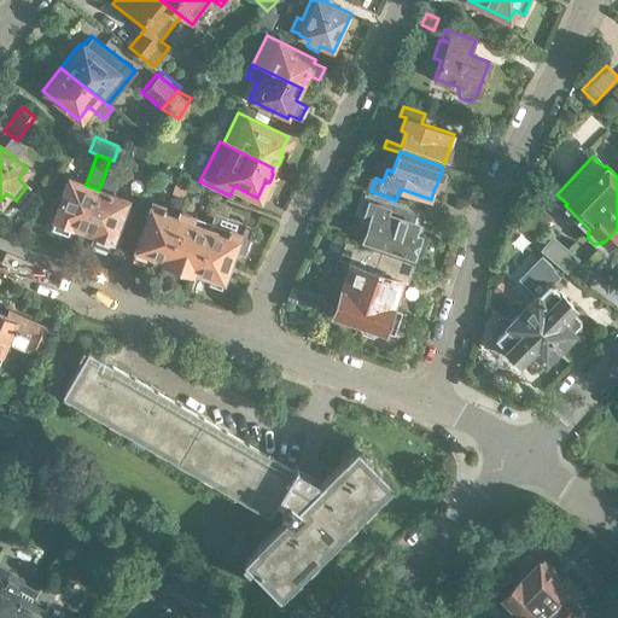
[(110,159),(99,190),(114,196),(124,165),(114,161),(110,159)]
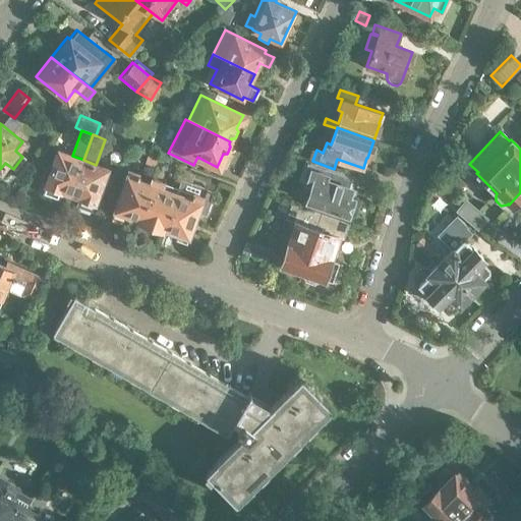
[(81,159),(72,156),(55,150),(43,183),(45,184),(42,193),(56,198),(59,189),(69,193),(81,159)]
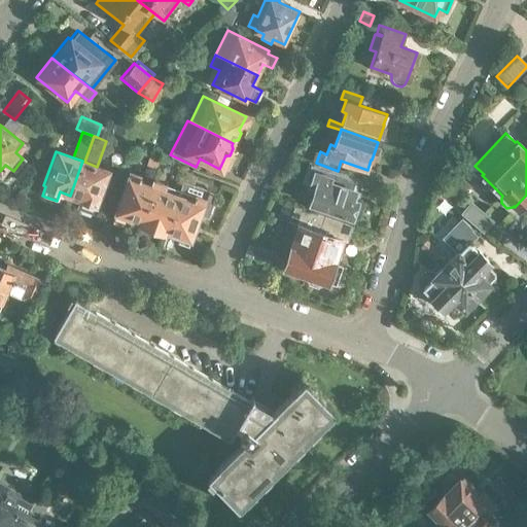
[(156,166),(159,159),(148,155),(145,165),(155,168),(156,166)]
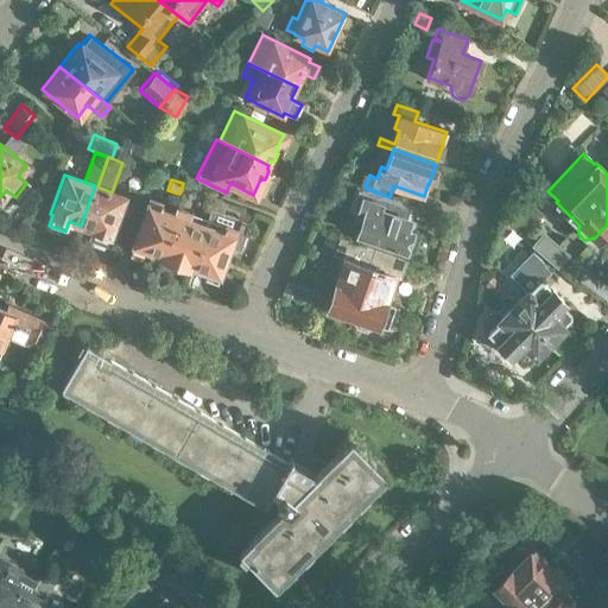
[(183,183),(181,191),(201,198),(204,190),(183,183)]
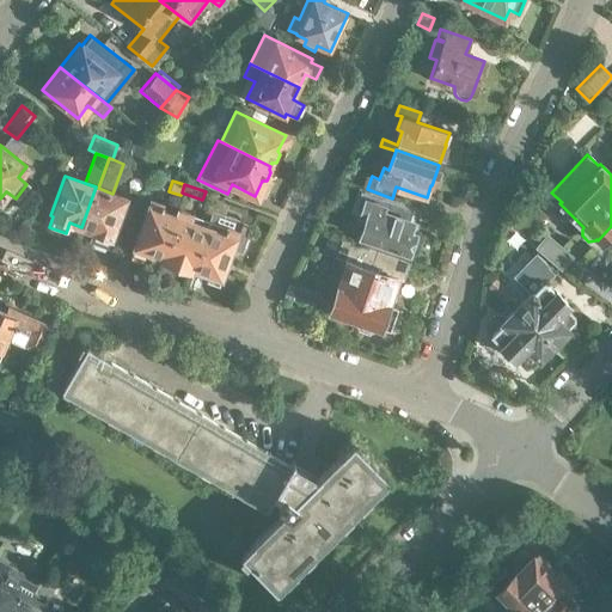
[(126,199),(112,194),(98,188),(96,187),(81,227),(92,231),(89,242),(104,248),(108,237),(111,238),(126,199)]
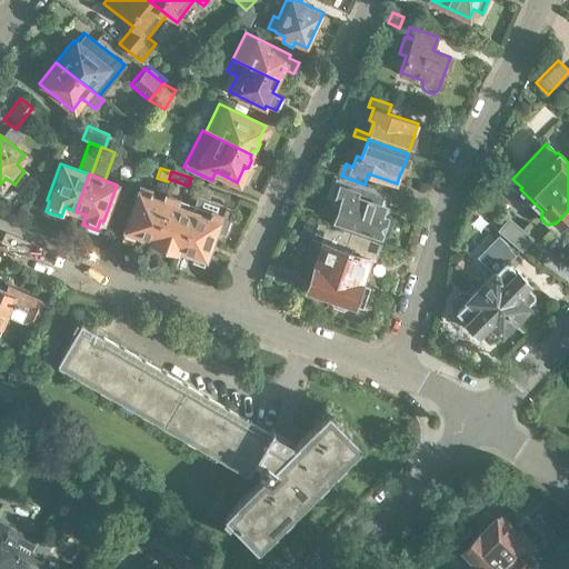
[(339,201),(332,219),(377,235),(377,233),(385,237),(391,220),(382,217),(383,216),(380,215),(383,208),(381,207),(386,195),(385,193),(385,192),(333,173),(325,196),(339,201)]
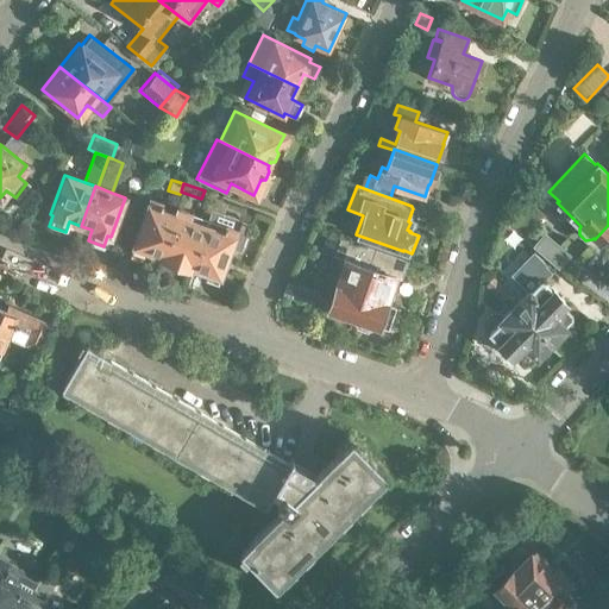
[(226,201),(213,195),(208,205),(223,211),(226,201)]
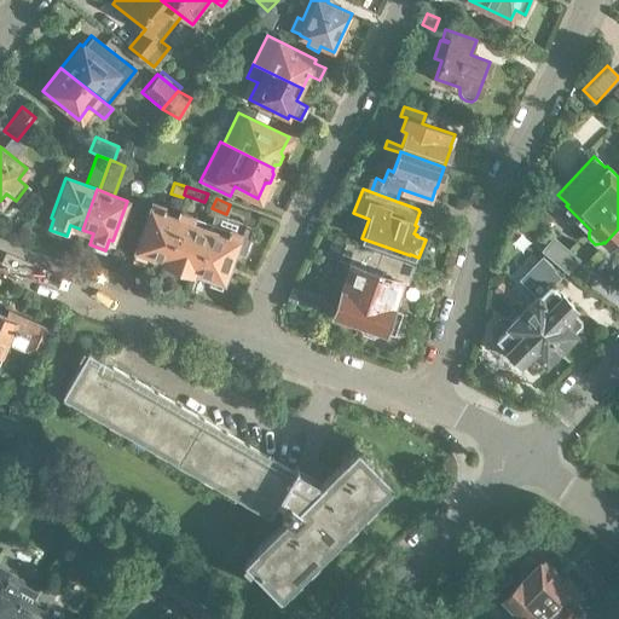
[(178,218),(175,218),(158,210),(161,204),(152,202),(131,256),(144,261),(148,254),(162,259),(178,218)]
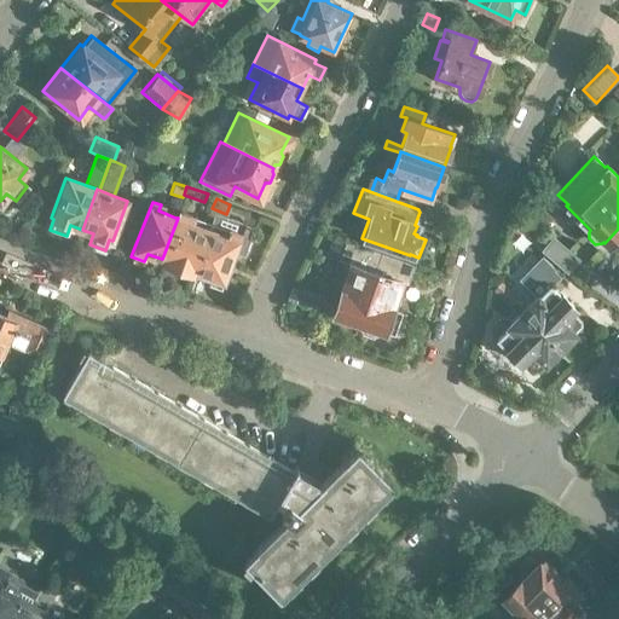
[(537,203),(526,214),(543,230),(554,218),(537,203)]
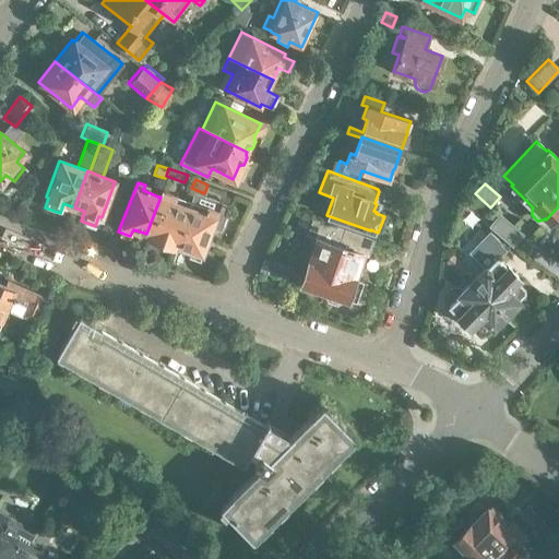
[(161,197),(146,234),(147,235),(146,237),(157,241),(157,246),(167,249),(170,246),(174,247),(175,245),(189,206),(174,201),(175,195),(162,190),(158,197),(161,197)]
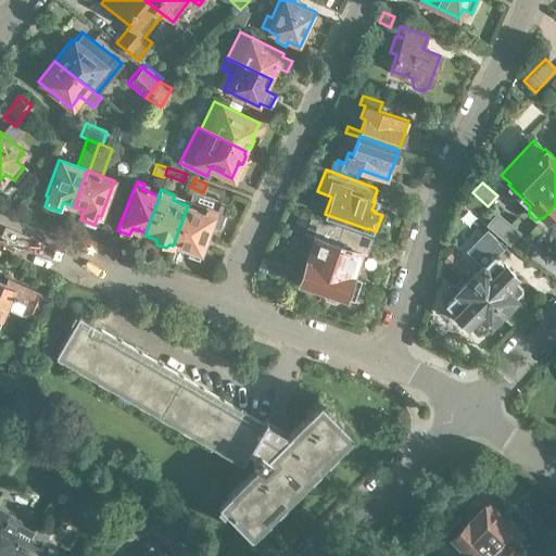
[(202,211),(188,205),(174,243),(189,249),(187,255),(198,260),(217,210),(204,205),(202,211)]
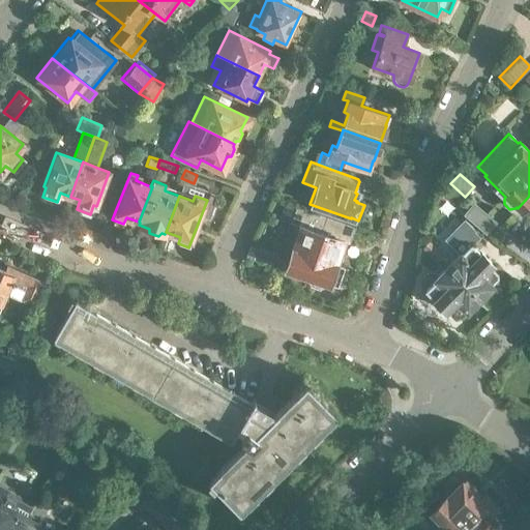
[(472,202),(463,213),(486,232),(495,221),(472,202)]
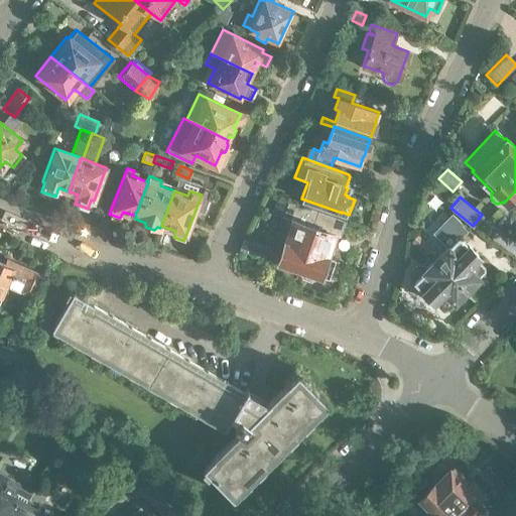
[(341,237),(346,222),(279,199),(275,212),(282,215),(281,218),(292,222),(284,243),(283,242),(276,262),(299,269),(300,276),(311,279),(315,277),(316,275),(320,276),(321,276),(329,278),(332,276),(337,265),(334,259),(328,257),(336,235),(341,237)]
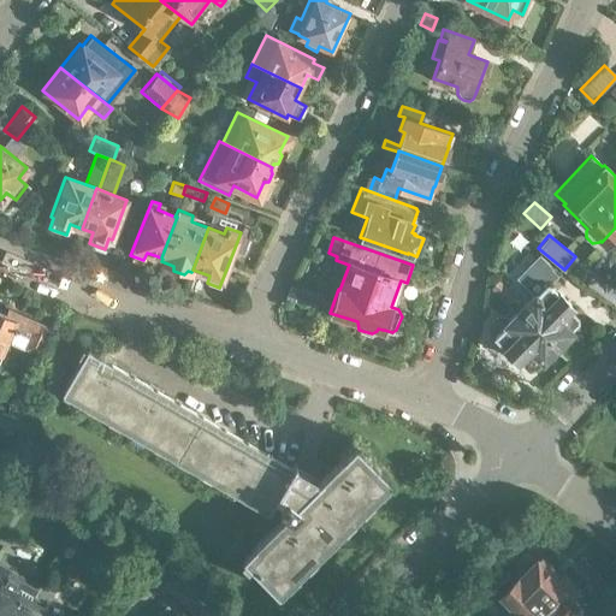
[(519,309),(557,347),(572,331),(570,330),(576,324),(576,318),(572,313),(584,302),(556,274),(557,273),(551,267),(552,266),(540,254),(519,276),(534,292),(519,309)]
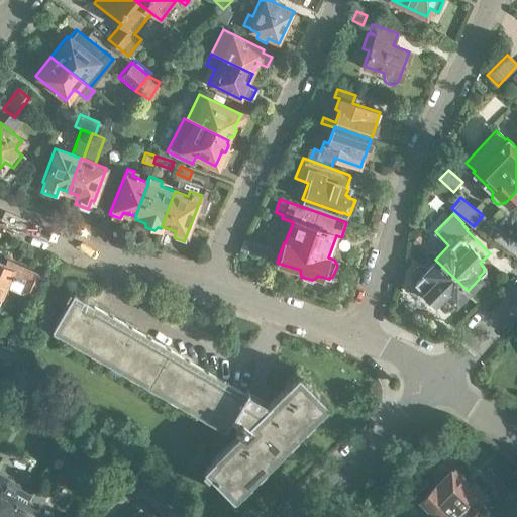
[(426,255),(433,249),(419,235),(413,241),(426,255)]
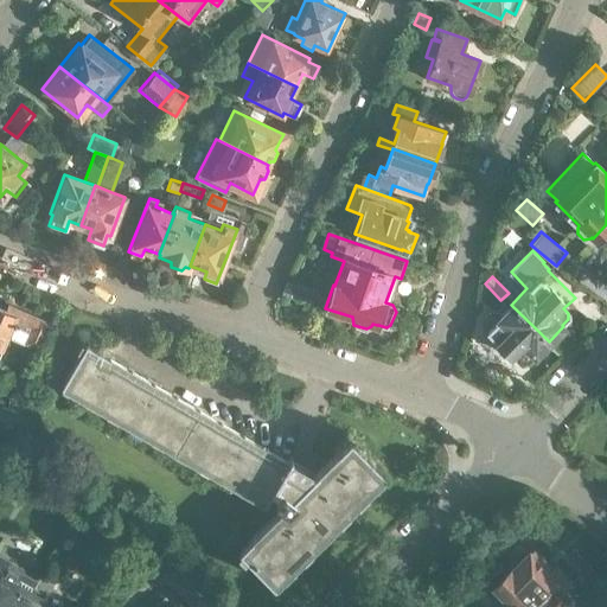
[(0,307),(0,351),(4,353),(11,339),(23,345),(24,344),(39,351),(50,323),(8,305),(6,311),(0,307)]
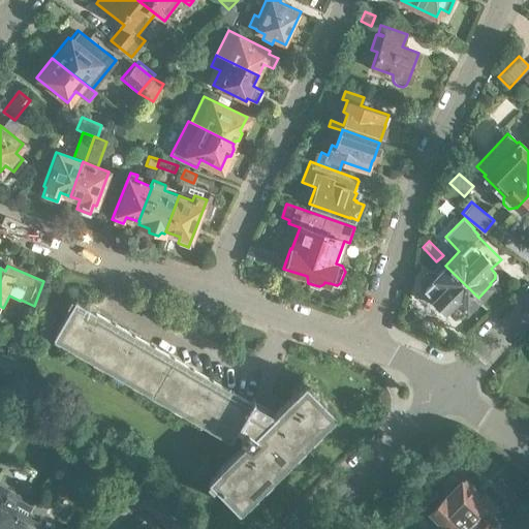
[(466,310),(478,298),(445,266),(434,277),(435,278),(425,288),(433,298),(443,309),(446,306),(454,314),(460,314),(465,309),(466,310)]
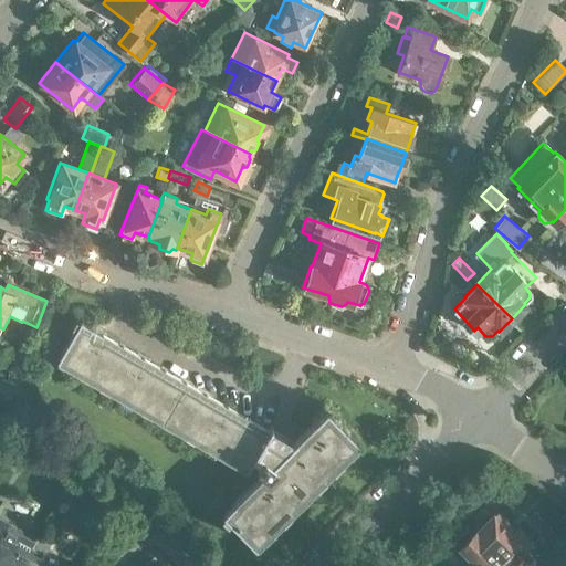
[(106,334),(83,320),(59,359),(249,470),(254,459),(269,467),(223,511),(255,544),(362,442),(329,408),(304,432),(291,419),(276,433),(272,431),(271,432),(104,336),(106,334)]
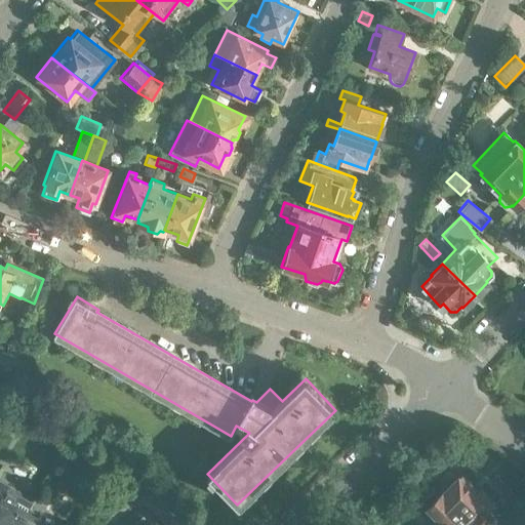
[(24,356),(26,347),(22,340),(13,339),(8,341),(6,353),(24,356)]
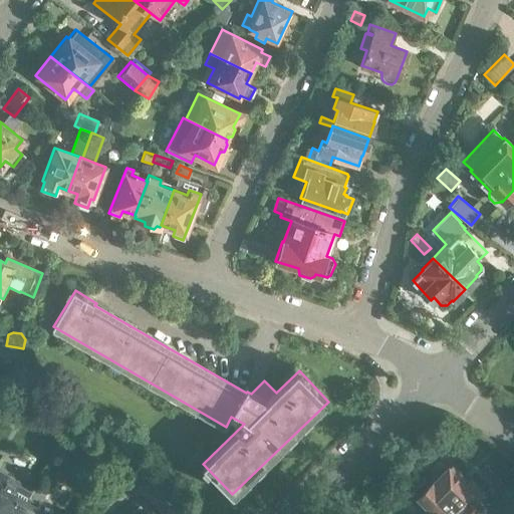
[(121,476),(134,455),(119,446),(107,468),(121,476)]
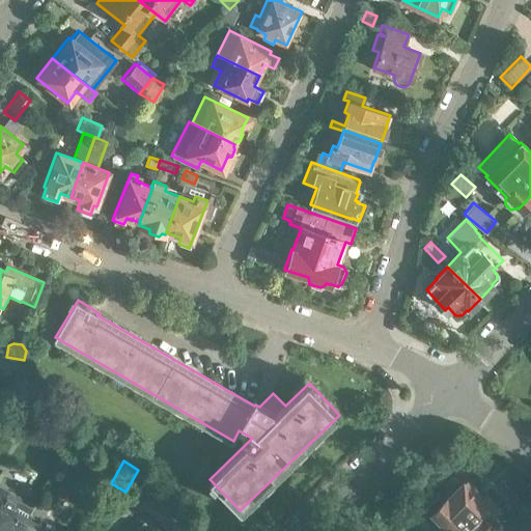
[(138,470),(126,492),(127,492),(121,499),(138,509),(145,502),(147,503),(161,488),(141,472),(138,470)]
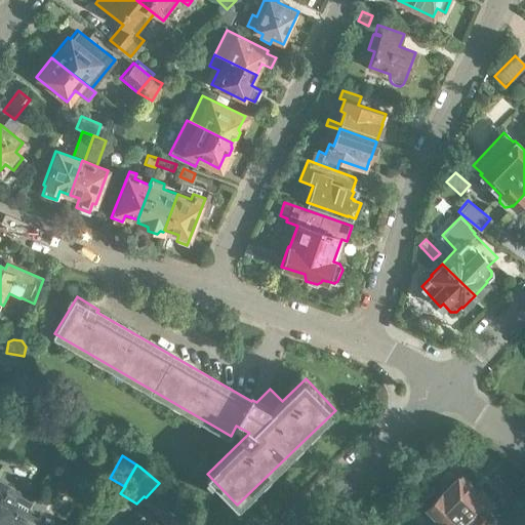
[(456,476),(440,493),(432,485),(418,497),(428,507),(427,508),(444,524),(486,524),(495,516),(483,505),(489,498),(467,478),(456,476)]
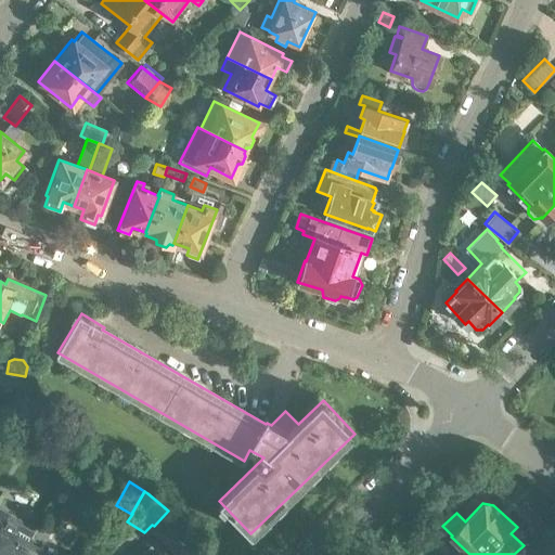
[(0,554),(20,554),(29,539),(33,531),(18,524),(20,521),(0,511),(0,554)]
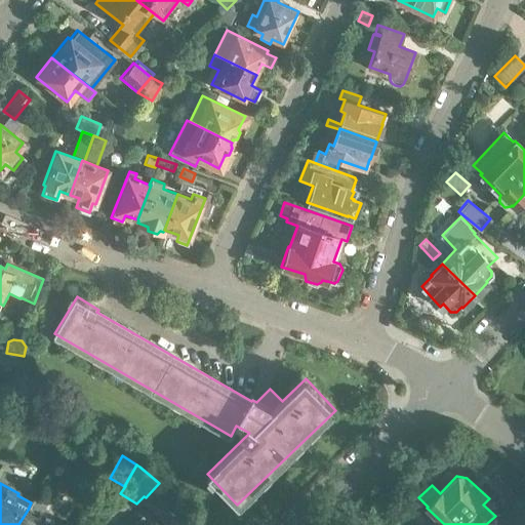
[(43,513),(47,507),(35,500),(29,511),(28,510),(18,524),(56,524),(58,522),(43,513)]
